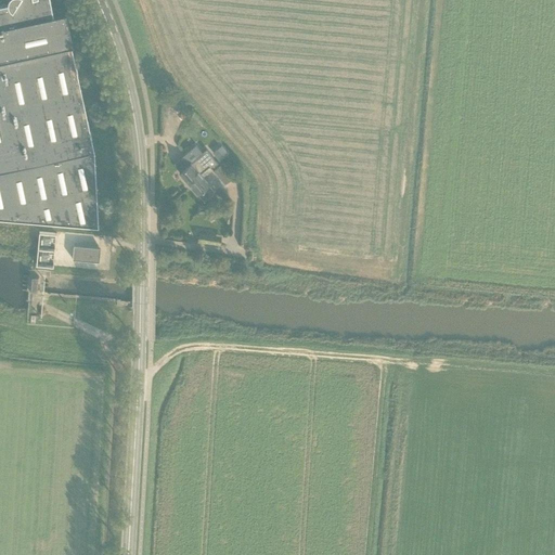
[(0,219),(62,224),(99,227),(95,150),(72,43),(74,43),(66,11),(54,14),(50,0),(8,0),(9,1),(9,2),(0,3),(0,219)]
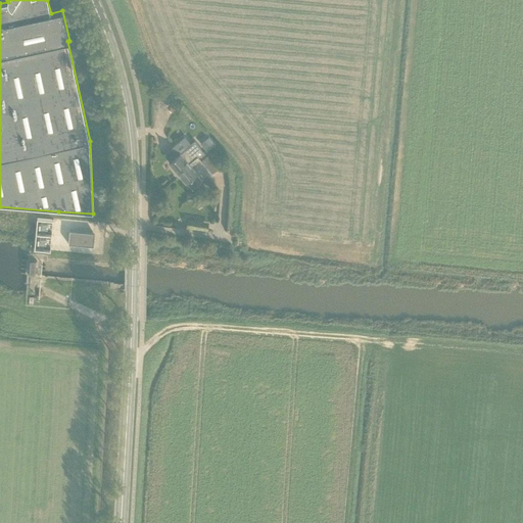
[(180,153),(170,162),(177,173),(198,154),(198,155),(199,154),(201,156),(205,153),(195,141),(191,144),(185,137),(174,146),(180,153)]
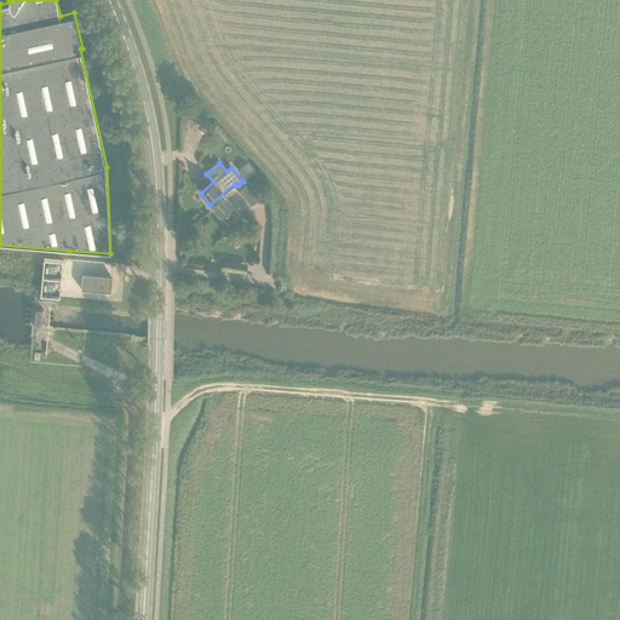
[(248,165),(240,172),(246,178),(254,172),(248,165)]
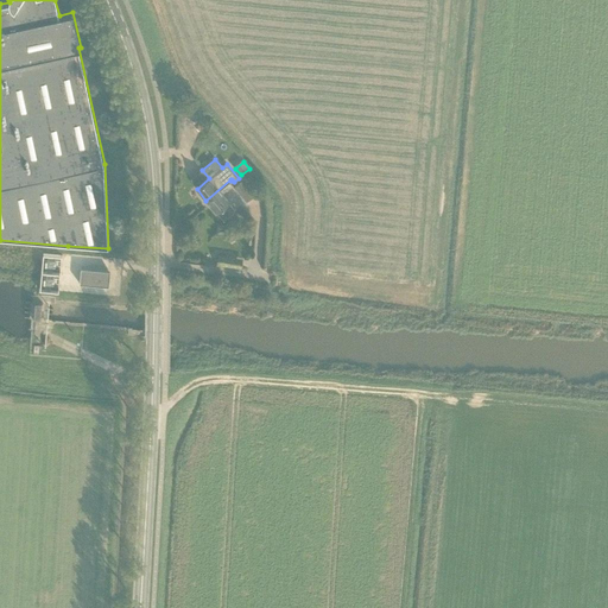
[(192,165),(182,176),(190,184),(201,173),(192,165)]
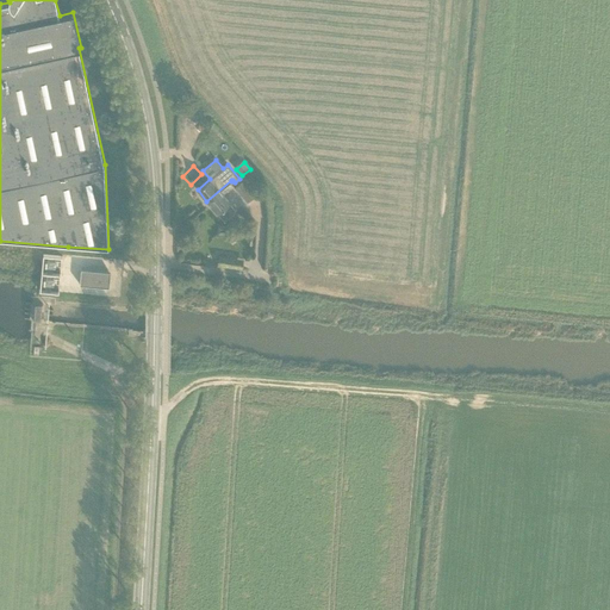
[(236,187),(249,203),(259,194),(246,179),(236,187)]
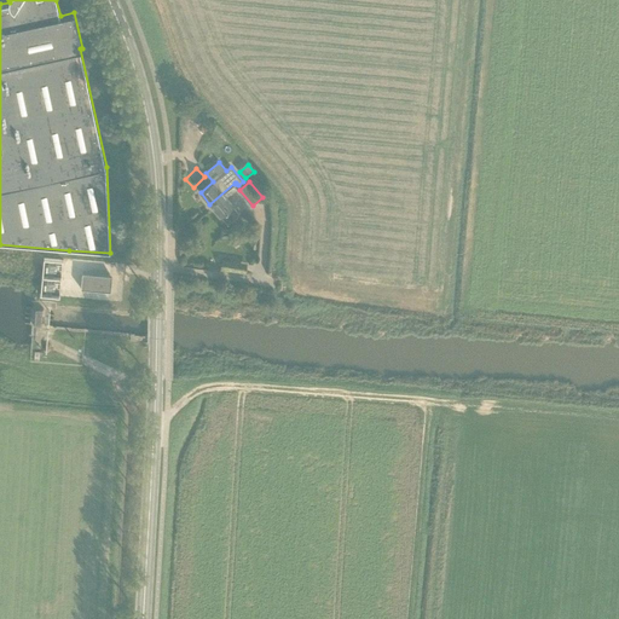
[(235,183),(209,204),(220,217),(221,215),(226,221),(230,221),(237,215),(237,212),(232,206),(233,206),(226,197),(230,194),(231,194),(237,189),(236,187),(238,186),(235,184),(235,183)]
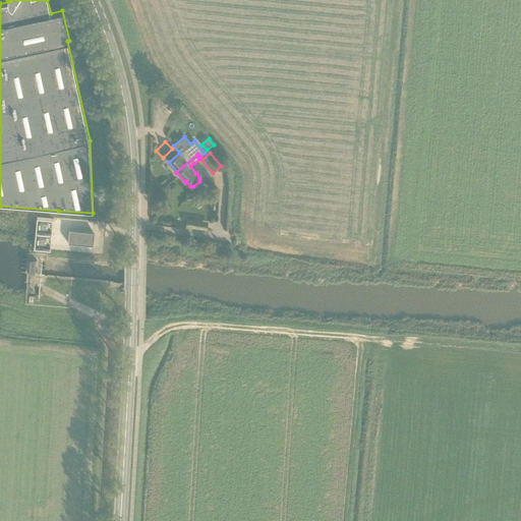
[(187,219),(186,227),(196,228),(197,220),(187,219)]
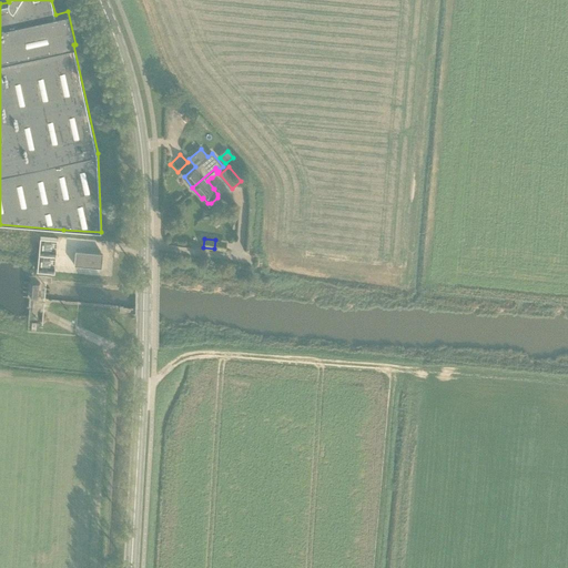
[(75,251),(74,265),(102,267),(103,253),(75,251)]
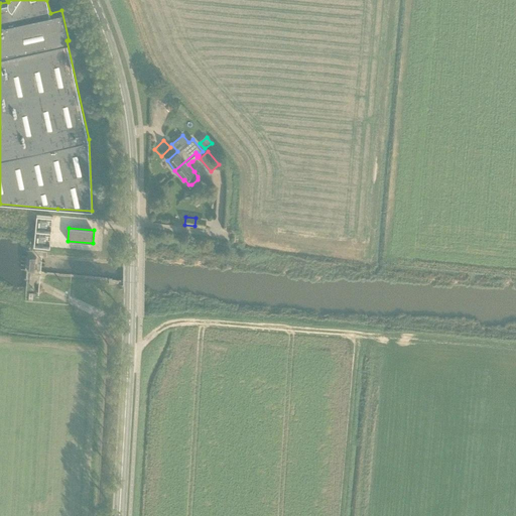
[(27,270),(35,271),(37,256),(29,256),(28,263),(27,270)]
